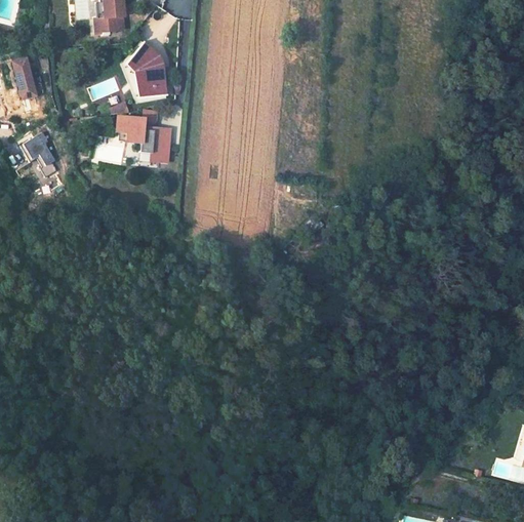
[(99,0),(104,0),(105,15),(94,16),(95,32),(102,31),(102,33),(109,33),(109,31),(115,30),(114,28),(123,27),(122,13),(124,13),(123,6),(120,6),(120,2),(125,2),(125,0),(99,0)]
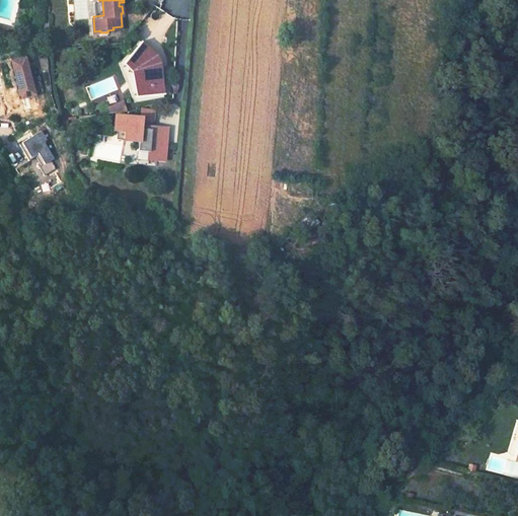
[(135,71),(137,95),(163,92),(158,60),(154,51),(140,41),(123,60),(135,71)]
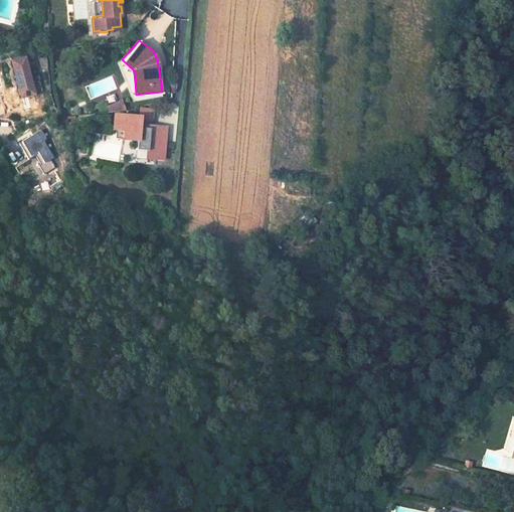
[(26,56),(11,59),(19,97),(34,94),(26,56)]
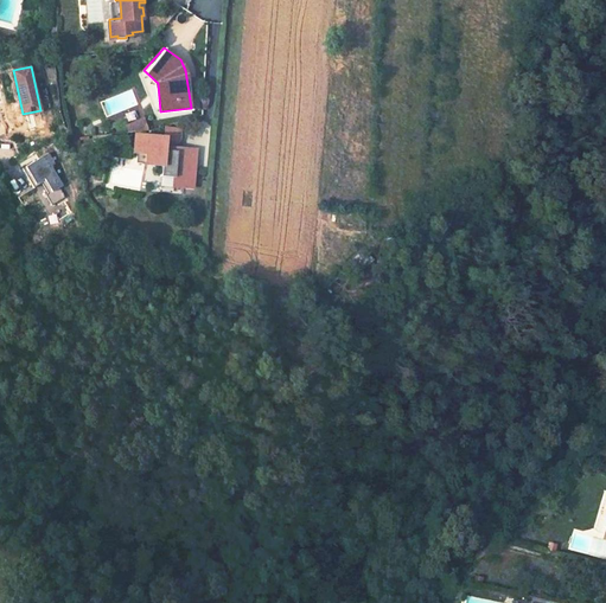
[(140,74),(155,111),(160,111),(158,83),(144,70),(140,74)]
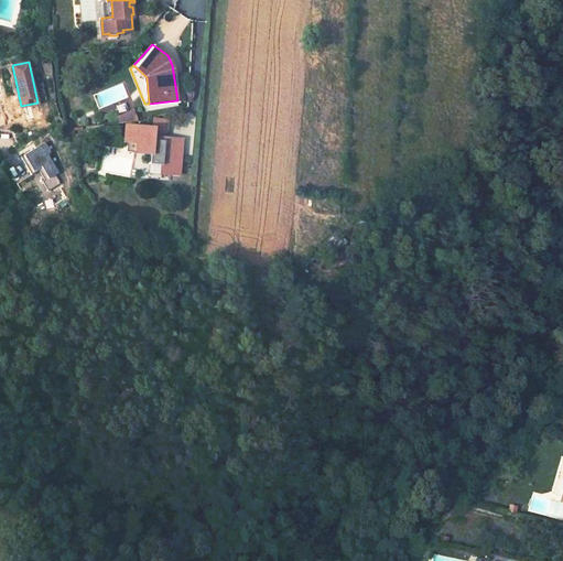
[(40,111),(38,103),(21,106),(23,115),(40,111)]
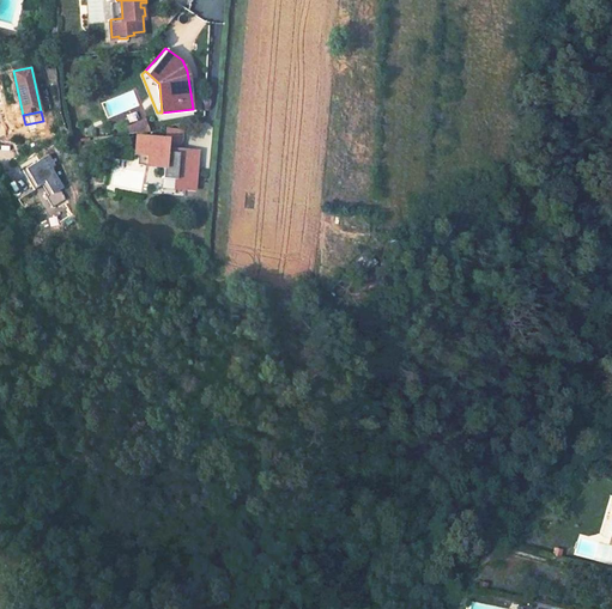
[(180,127),(167,126),(167,136),(165,148),(179,150),(179,147),(180,127)]
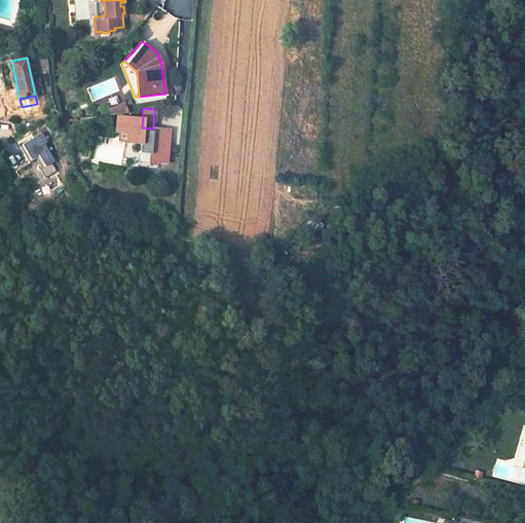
[(143,117),(117,115),(116,129),(118,129),(117,139),(140,141),(139,150),(151,151),(150,158),(166,160),(170,127),(153,126),(153,128),(142,127),(143,117)]
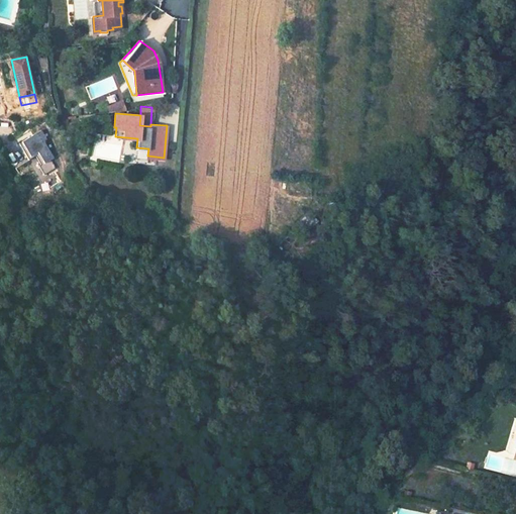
[(515,417),(513,421),(511,428),(505,452),(515,455),(515,417)]
